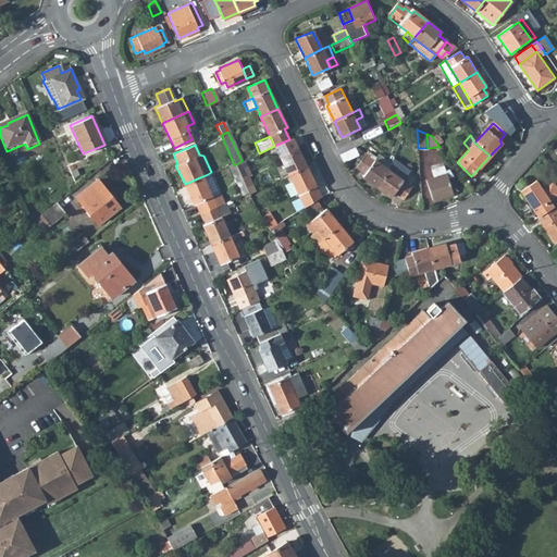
[(307,166),(297,148),(280,157),(289,175),(307,166)]
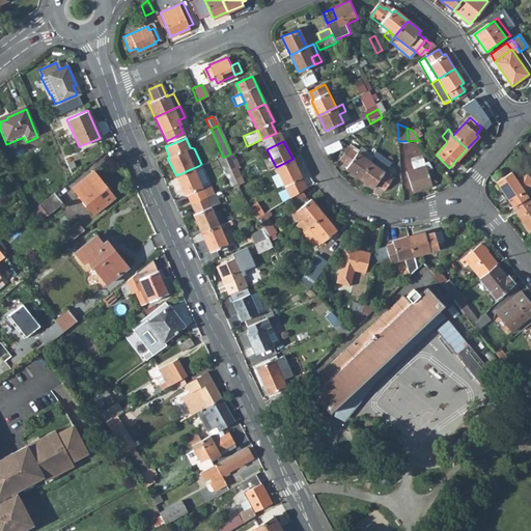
[(365,164),(344,150),(337,160),(345,166),(344,168),(358,177),(365,164)]
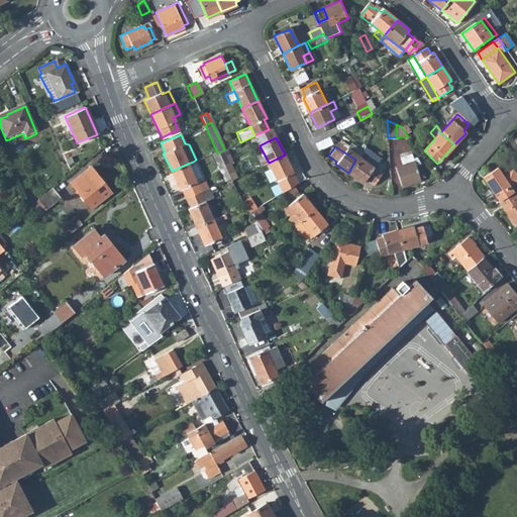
[(217,153),(223,165),(230,162),(232,161),(226,148),(224,149),(217,153)]
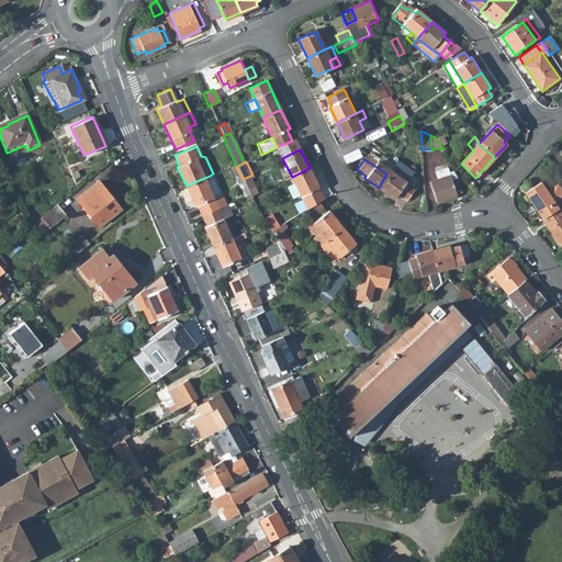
[(228,167),(243,197),(249,193),(243,179),(236,167),(235,164),(228,167)]
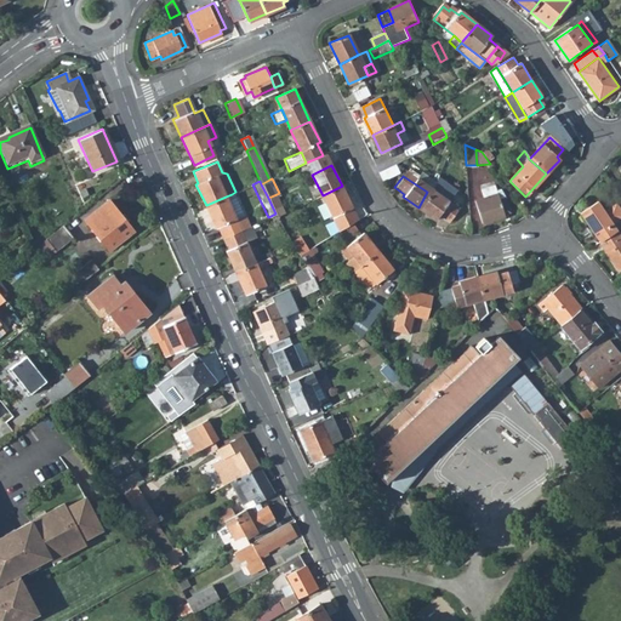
[(323,195),(340,229),(359,218),(342,186),(323,195)]
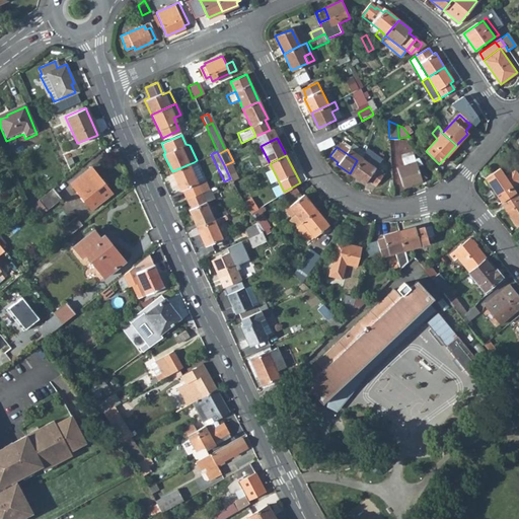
[(426,175),(422,164),(418,158),(413,160),(413,162),(396,167),(402,186),(421,179),(421,177),(426,175)]
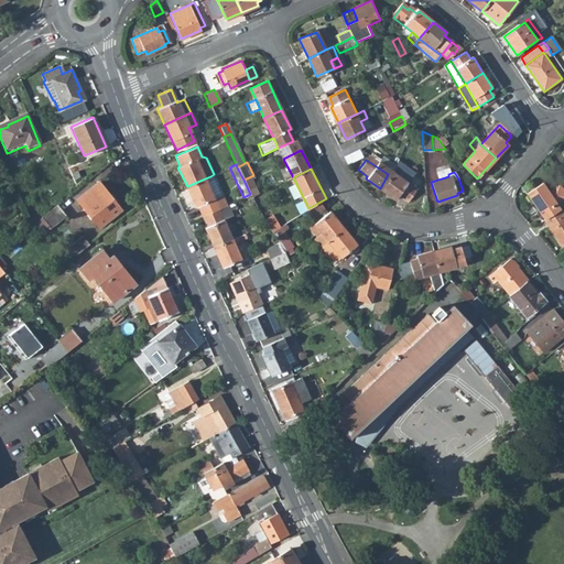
[(403,201),(411,188),(388,174),(380,188),(396,198),(397,195),(403,201)]
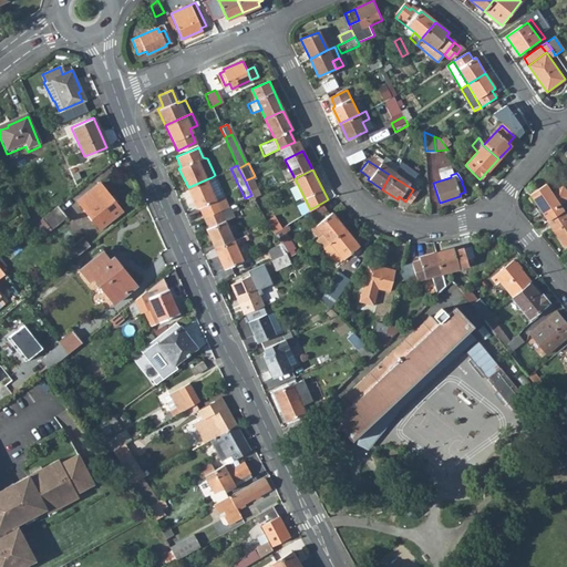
[(206,179),(216,200),(222,198),(212,177),(206,179)]
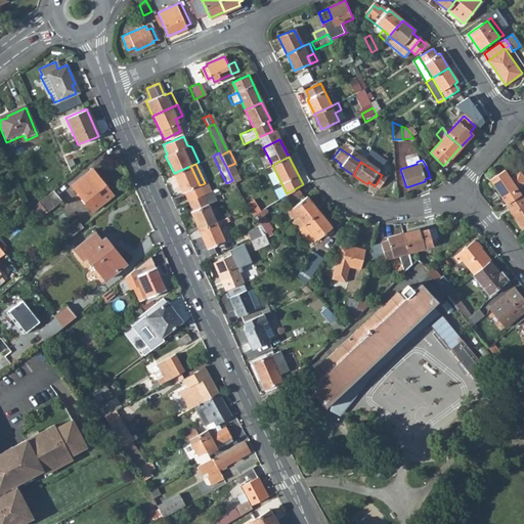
[(232,180),(232,181),(233,183),(241,180),(233,164),(226,167),(232,180)]
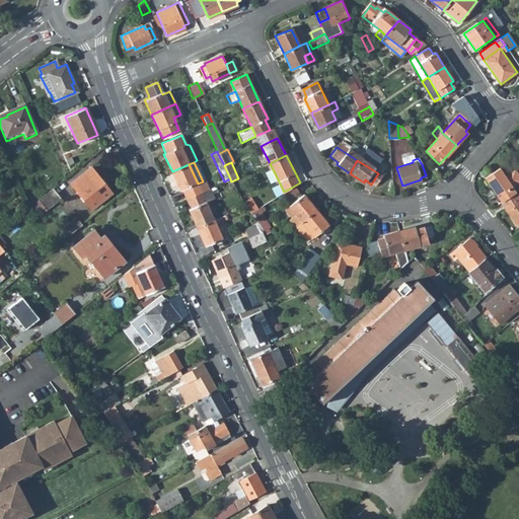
[(203,181),(198,183),(189,164),(172,171),(180,190),(182,189),(188,199),(207,190),(203,181)]
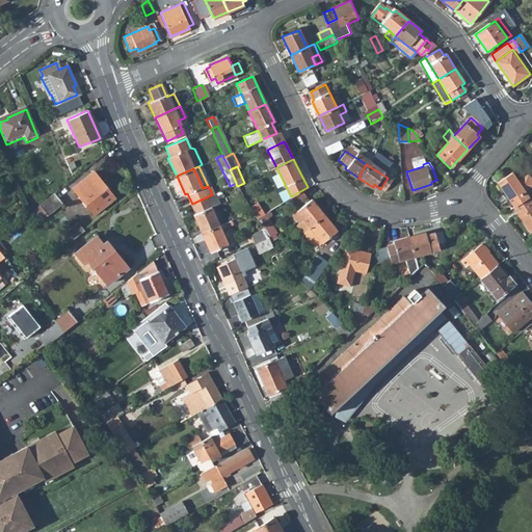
[(95,212),(113,197),(94,173),(74,187),(95,212)]
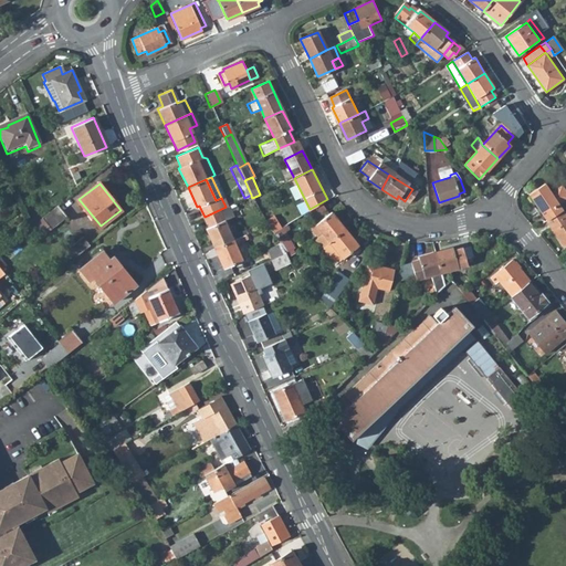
[(544,185),(528,195),(545,221),(545,220),(561,210),(555,201),(565,196),(559,186),(549,192),(544,185)]
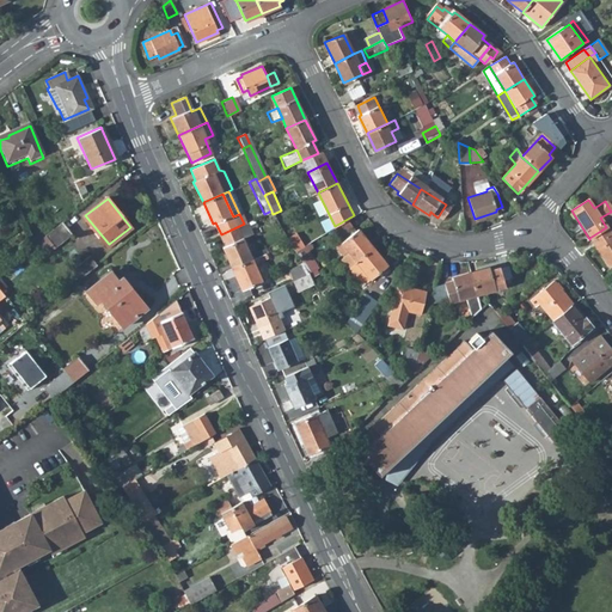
[(63,221),(47,234),(56,248),(73,233),(63,221)]
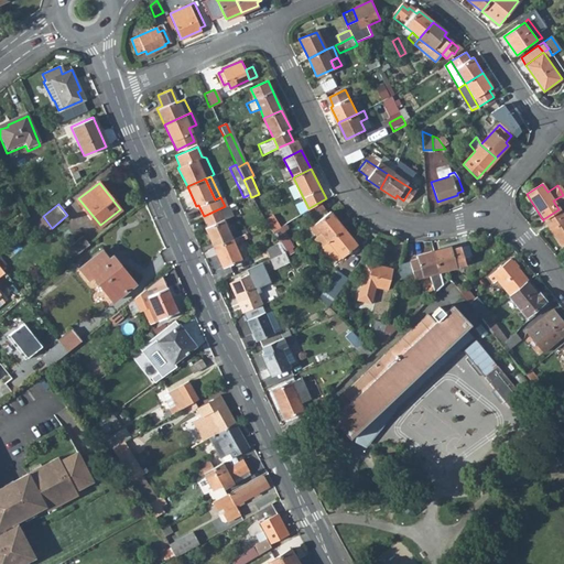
[(225,220),(231,217),(226,206),(225,206),(204,216),(208,226),(205,227),(215,247),(232,239),(225,220)]
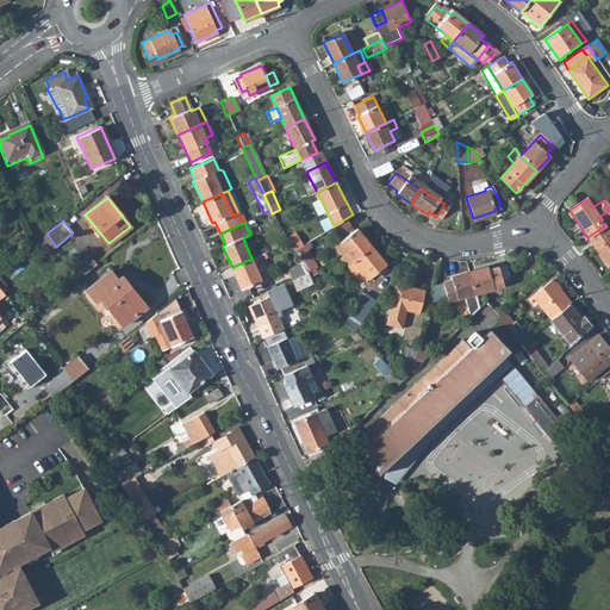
[(605,266),(609,262),(609,235),(604,226),(587,237),(587,238),(605,266)]
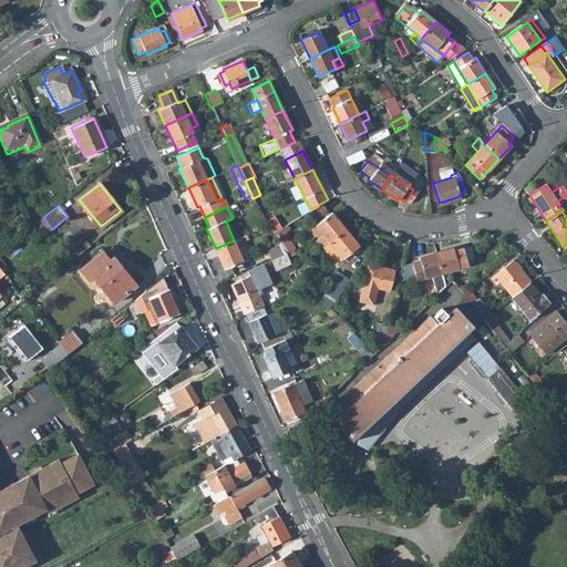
[(332,212),(317,224),(330,241),(346,229),(332,212)]
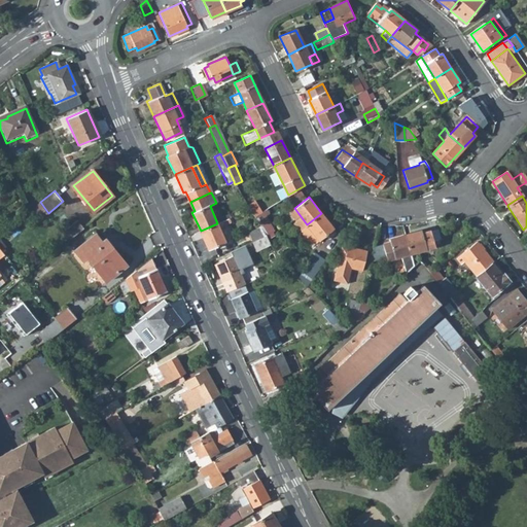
[(249,208),(254,216),(261,211),(254,200),(247,205),(249,208)]
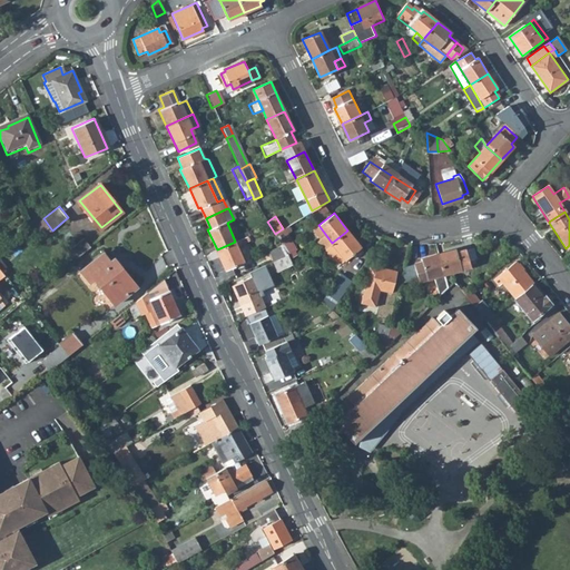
[(43,236),(50,231),(41,220),(35,225),(43,236)]
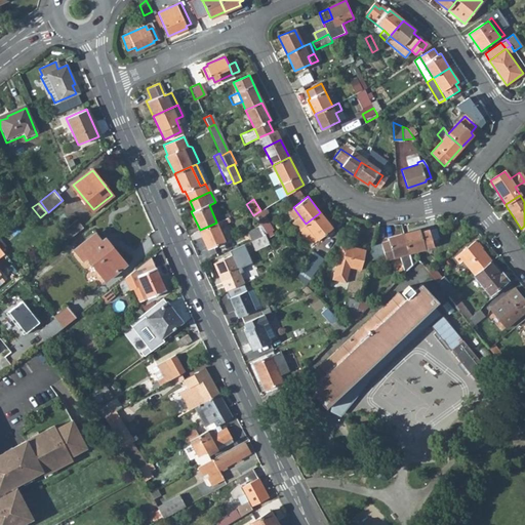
[(259,226),(265,234),(271,244),(273,248),(274,248),(281,243),(261,210),(260,210),(253,215),(259,226)]
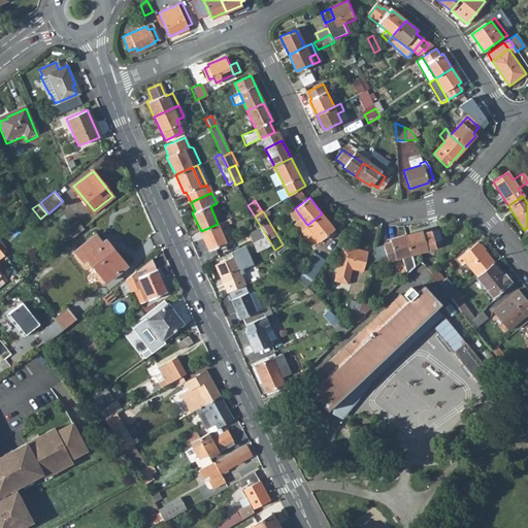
[(315,244),(334,229),(322,213),(307,225),(300,230),(311,244),(315,244)]
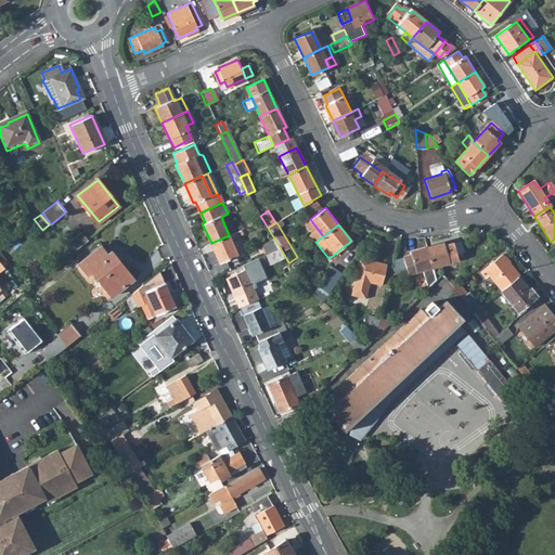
[(236,239),(244,236),(241,229),(234,232),(236,239)]
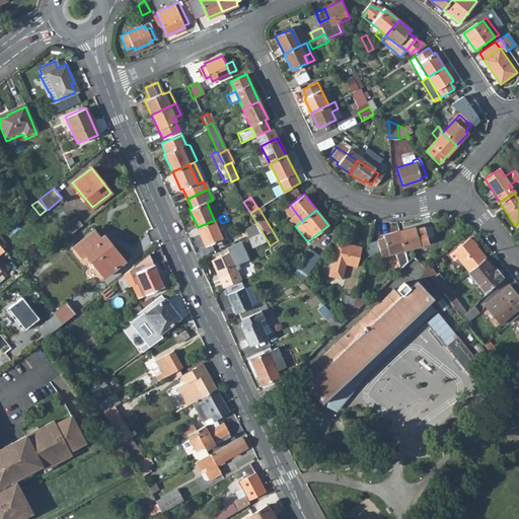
[(86,222),(80,215),(66,227),(71,234),(86,222)]
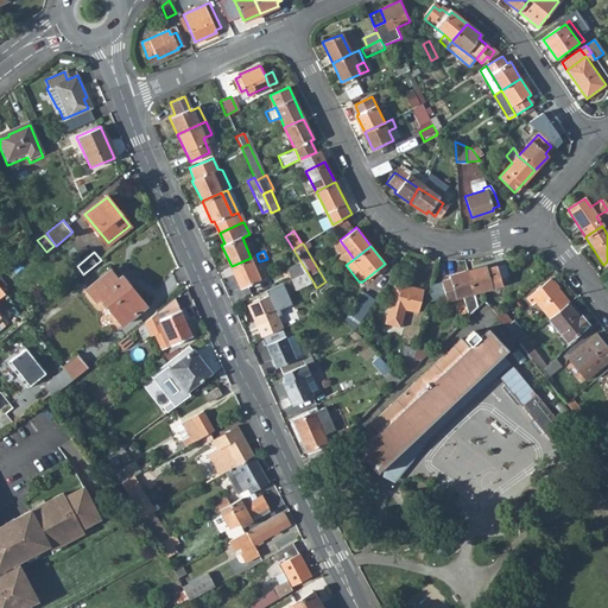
[(241,287),(260,278),(251,258),(232,266),(241,287)]
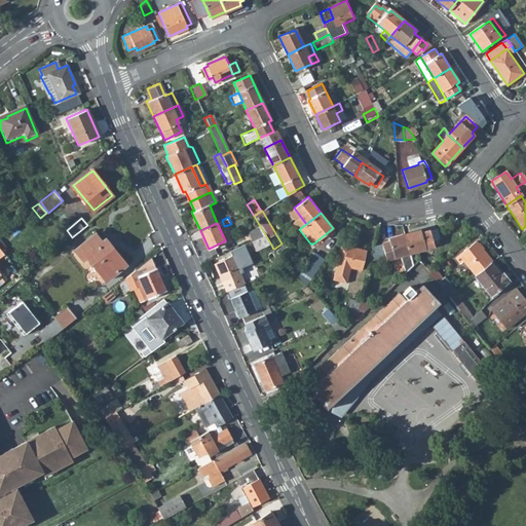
[(260,226),(249,231),(253,240),(265,234),(260,226)]
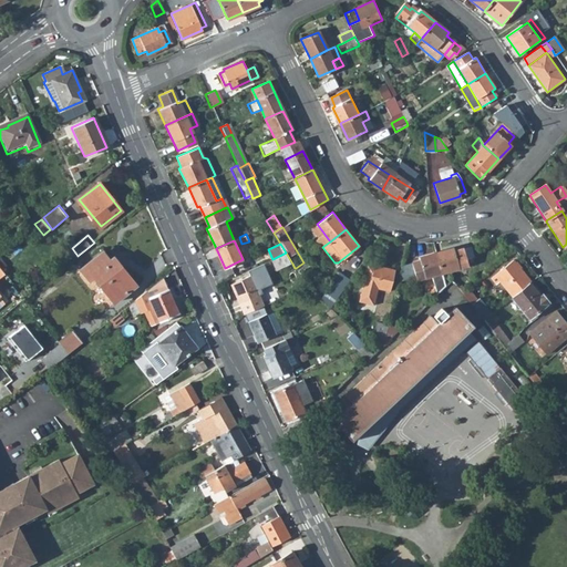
[(441,272),(467,264),(462,247),(453,249),(453,247),(435,253),(441,272)]
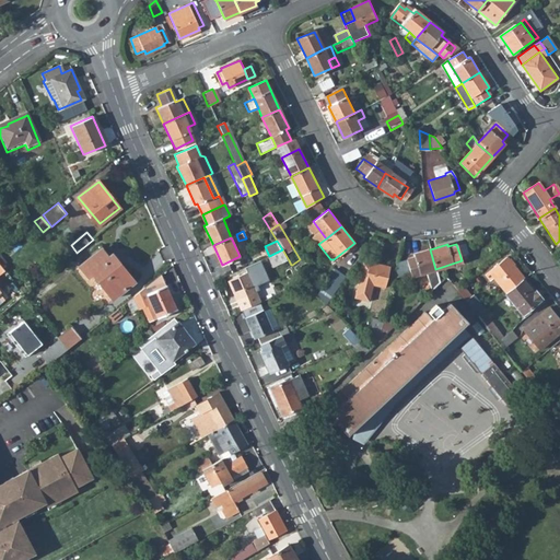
[(113,255),(108,258),(102,248),(80,265),(89,276),(93,272),(113,298),(133,282),(113,255)]
